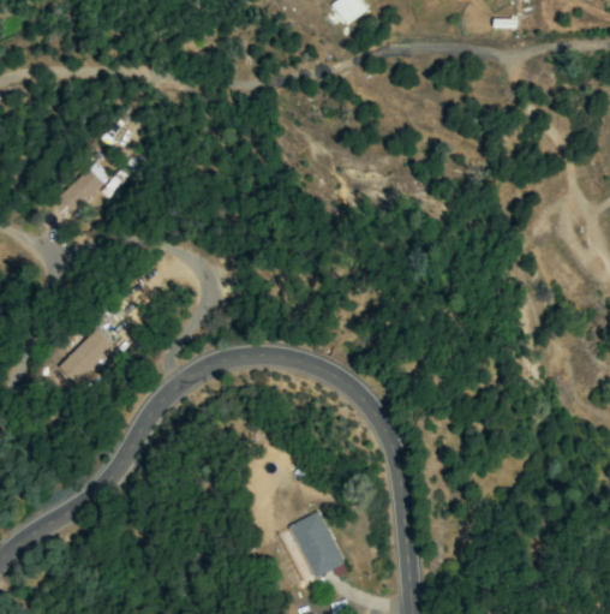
[(339,0),(335,3),(350,24),(370,10),(364,0),(339,0)]
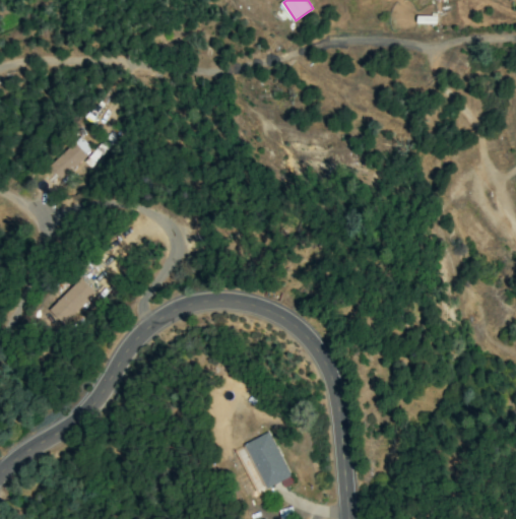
[(63,178),(88,154),(76,142),(51,166),(63,178)]
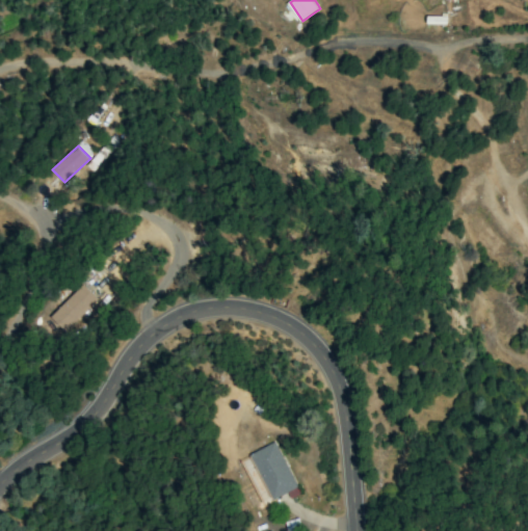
[(87,164),(94,169),(106,156),(101,151),(87,164)]
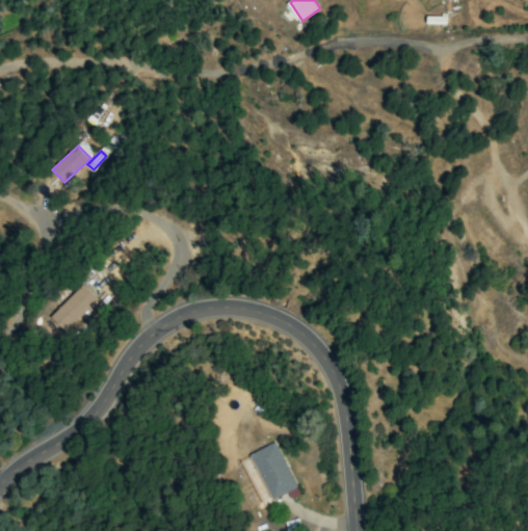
[(52,316),(67,332),(101,299),(86,284),(52,316)]
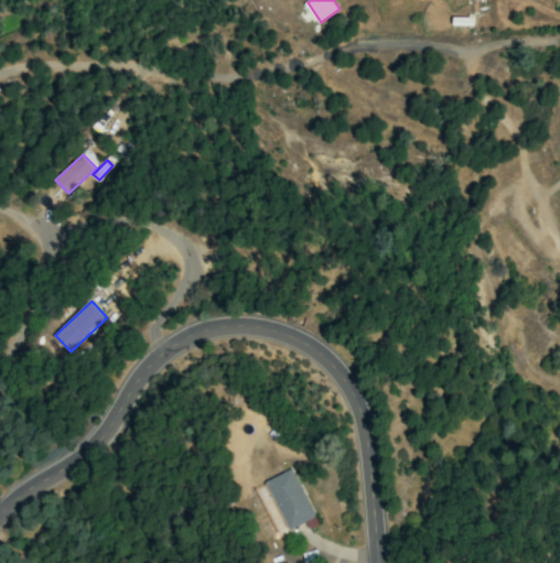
[(291,529),(319,516),(295,468),(268,480),(291,529)]
